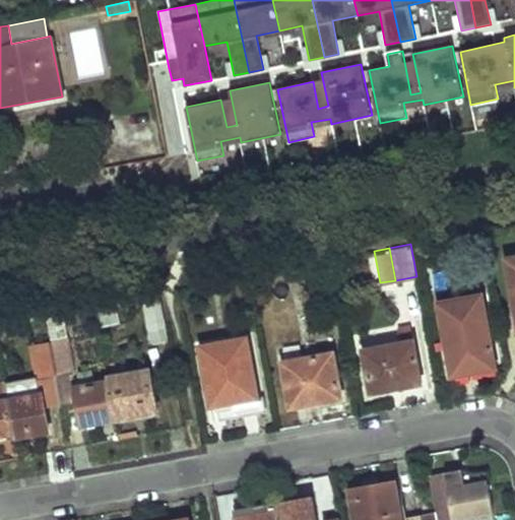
[(514,255),(505,257),(514,308),(514,255)]
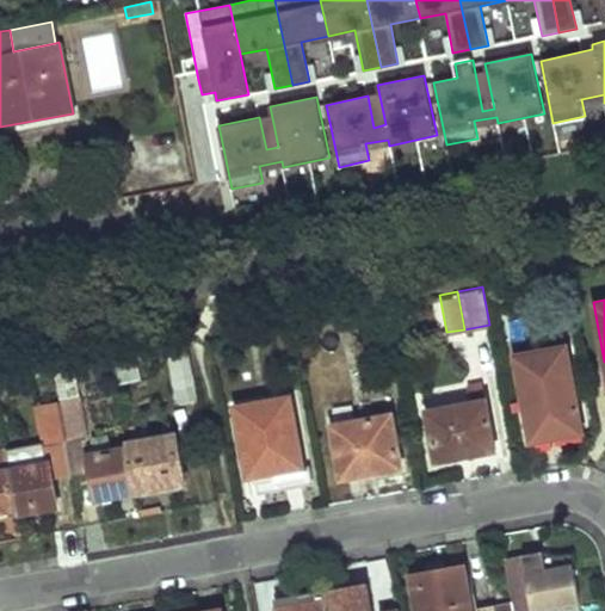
[(561,343),(512,352),(528,440),(553,436),(551,426),(575,421),(561,343)]
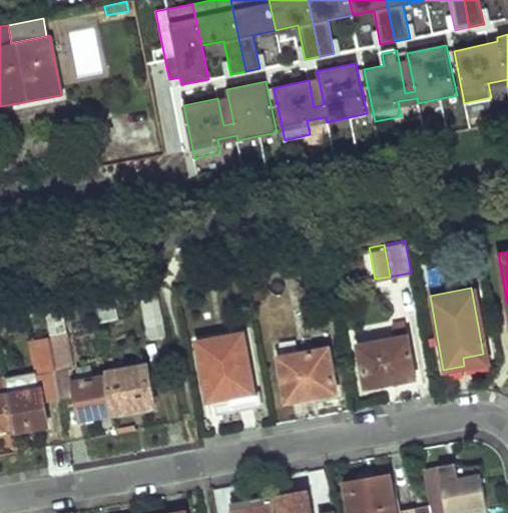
[(155,289),(139,292),(143,319),(160,316),(155,289)]
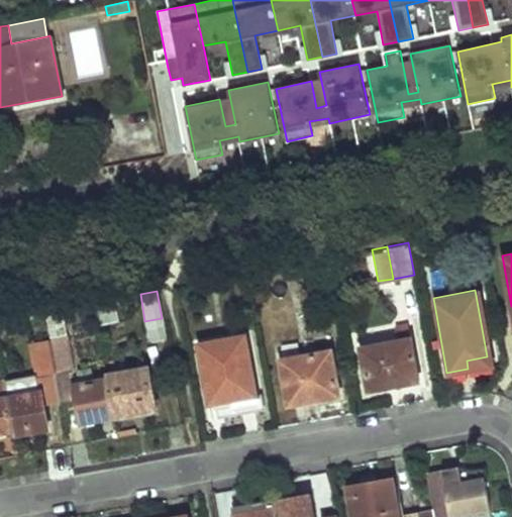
[(111,299),(92,303),(94,312),(113,309),(111,299)]
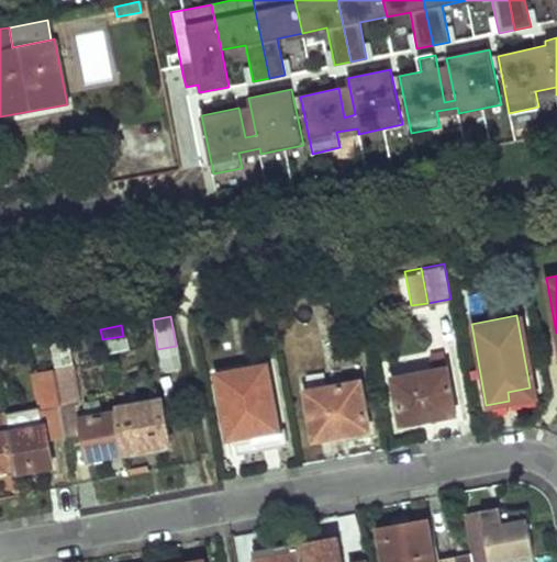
[(431,370),(390,378),(399,424),(453,413),(442,352),(429,355),(431,370)]
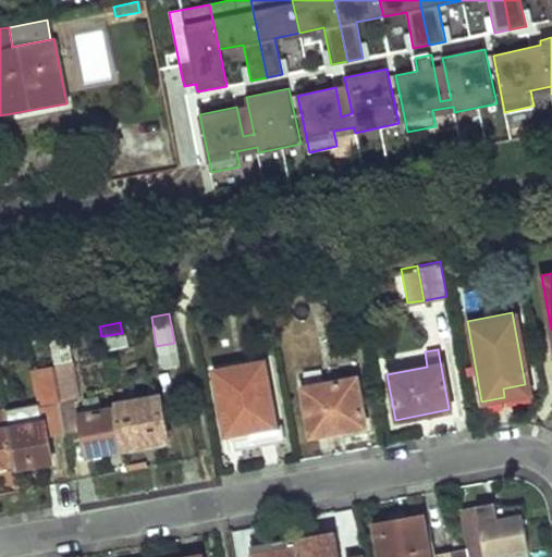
[(213,369),(225,433),(253,428),(254,434),(279,429),(265,359),(213,369)]
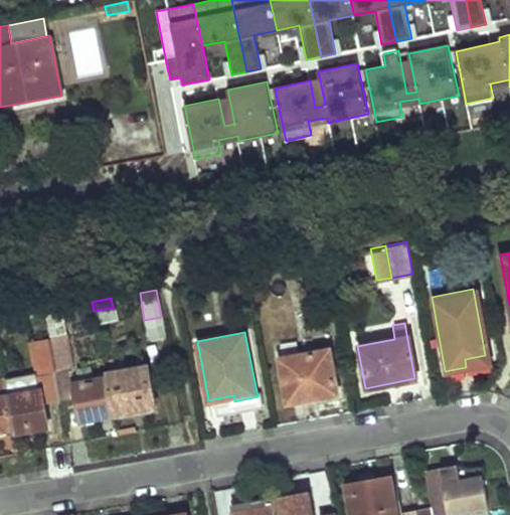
[(64,335),(47,338),(59,400),(77,397),(81,421),(114,415),(106,377),(74,382),(64,335)]
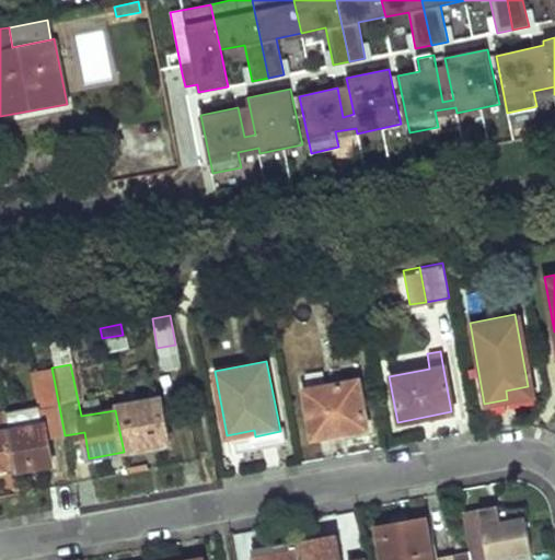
[(43,424),(8,432),(14,465),(15,473),(53,466),(47,439),(65,435),(51,368),(31,372),(43,424)]
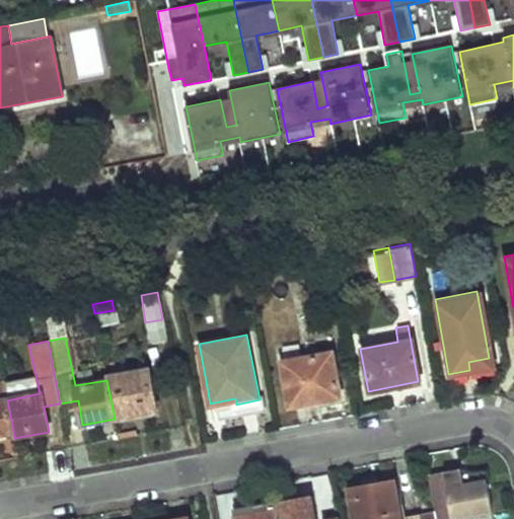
[(331,352),(280,361),(288,405),(339,396),(331,352)]
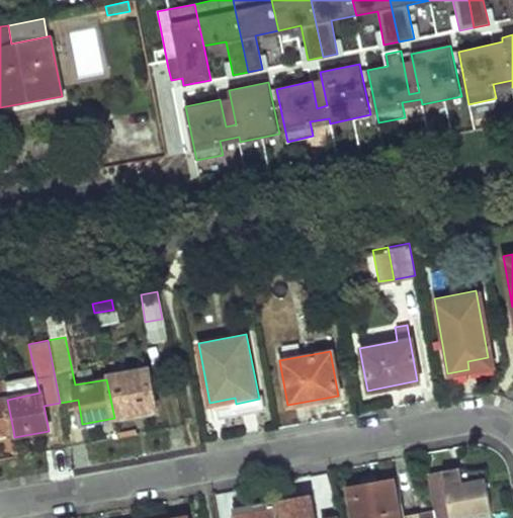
[(146,368),(106,376),(106,379),(114,418),(155,412),(146,368)]
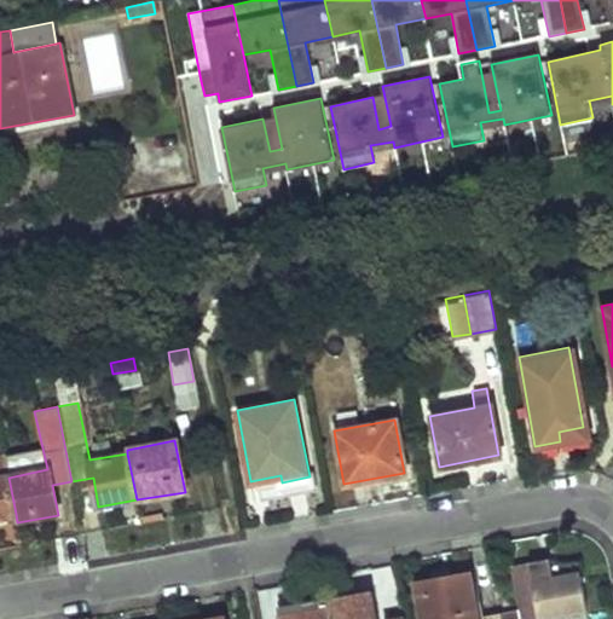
[(0,516),(16,514),(9,478),(4,457),(0,457),(0,516)]
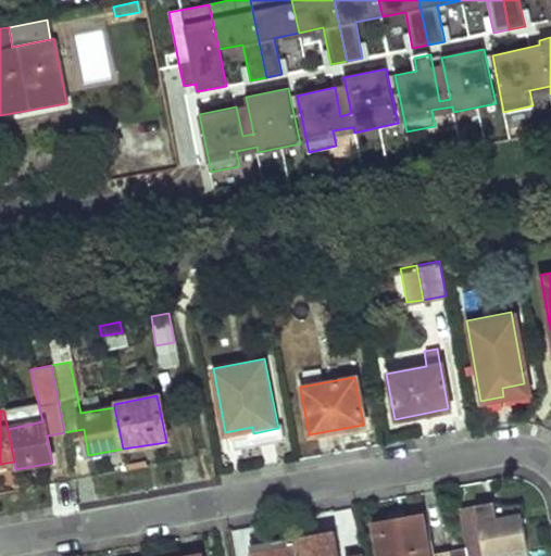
[(0,471),(15,469),(14,462),(0,464),(0,471)]
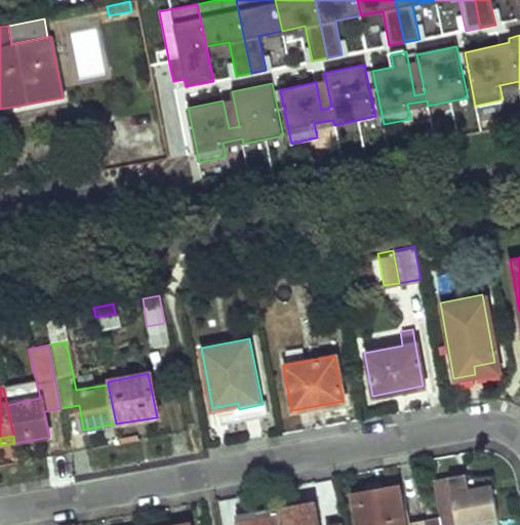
[(464,473),(431,480),(438,515),(439,524),(462,524),(462,521),(495,515),(489,484),(493,483),(490,473),(465,479),(464,473)]
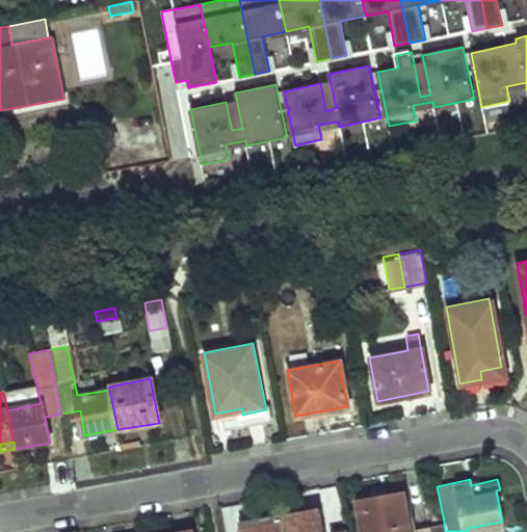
[(354,498),(361,531),(445,531),(444,522),(409,526),(401,489),(354,498)]
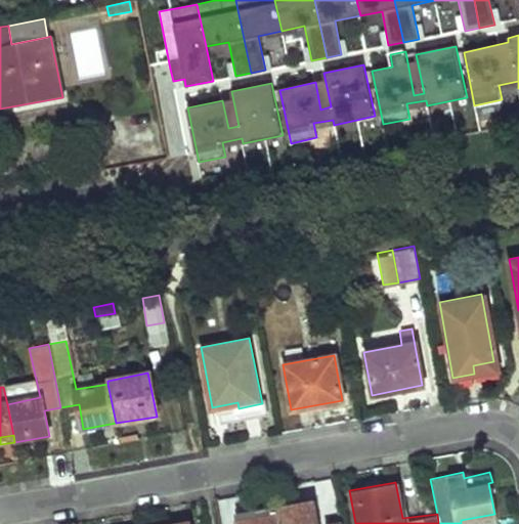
[(303,509),(315,507),(313,496),(300,499),(303,509)]
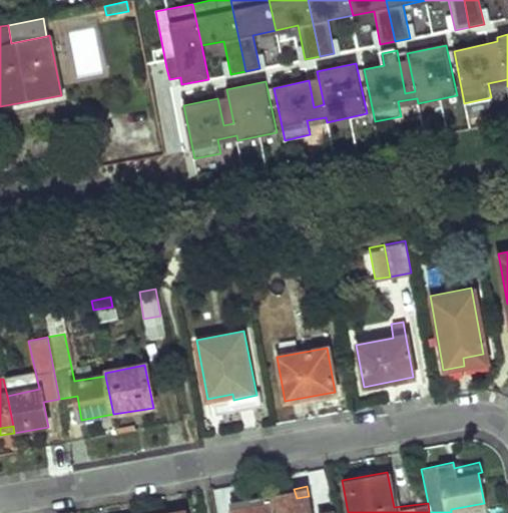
[(270,503),(272,512),(311,512),(309,496),(297,498),(294,489),(268,493),(270,503)]
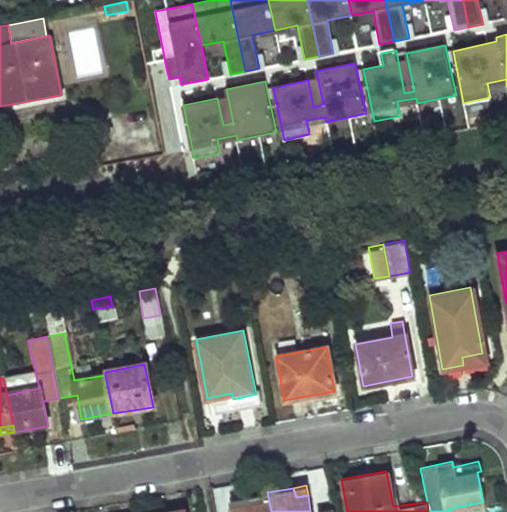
[(247,496),(231,499),(232,508),(250,505),(247,496)]
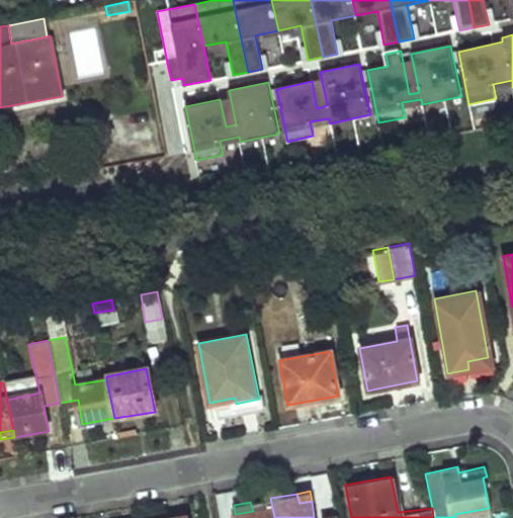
[(235,514),(236,517),(274,517),(272,508),(253,511),(235,514)]
